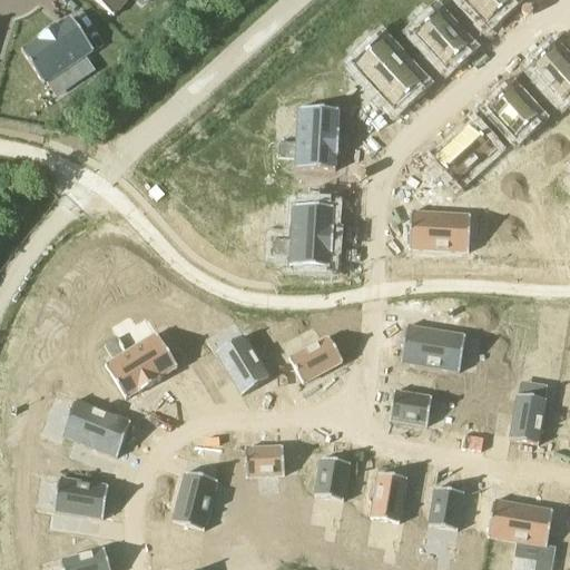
[(92,0),(114,18),(129,0),(92,0)]
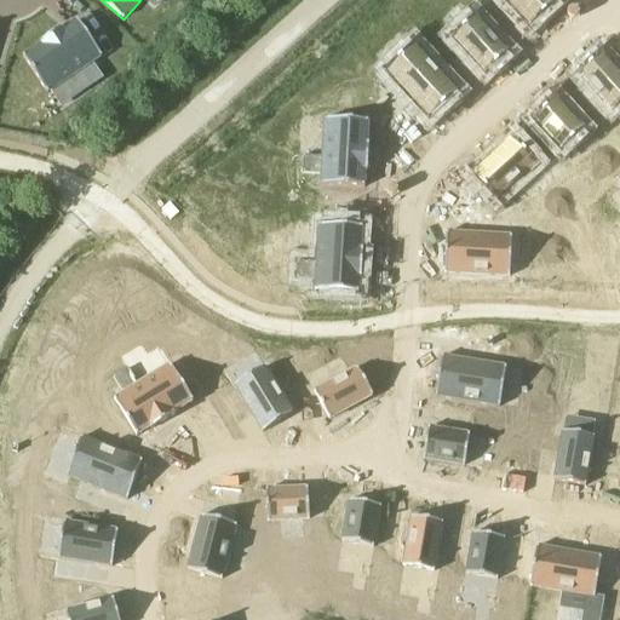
[(484,0),(512,30),(543,0),(484,0)]
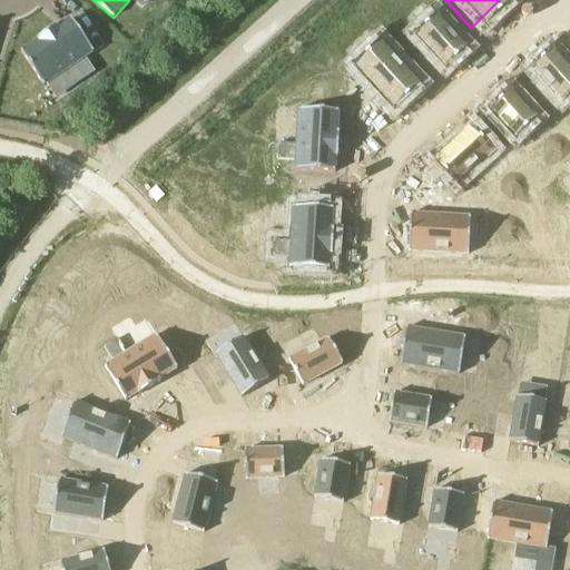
[(420,6),(397,27),(426,58),(449,37),(420,6)]
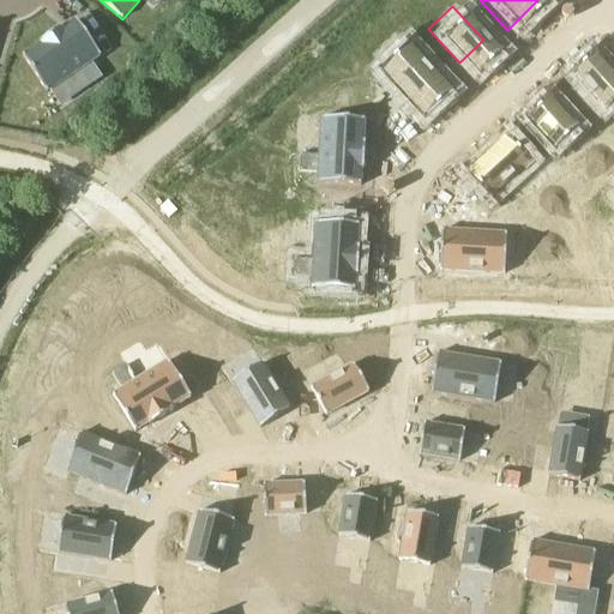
[(41,46),(23,58),(47,94),(52,91),(78,72),(88,88),(89,88),(102,78),(92,64),(101,56),(77,22),(64,30),(62,29),(40,44),(41,46)]
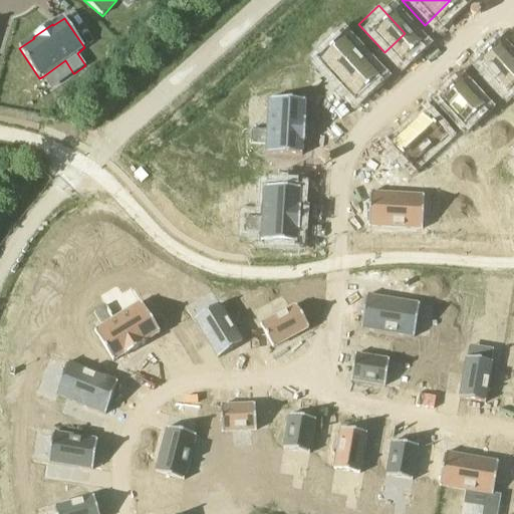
[(369,76),(332,38),(304,65),(341,103),(369,76)]
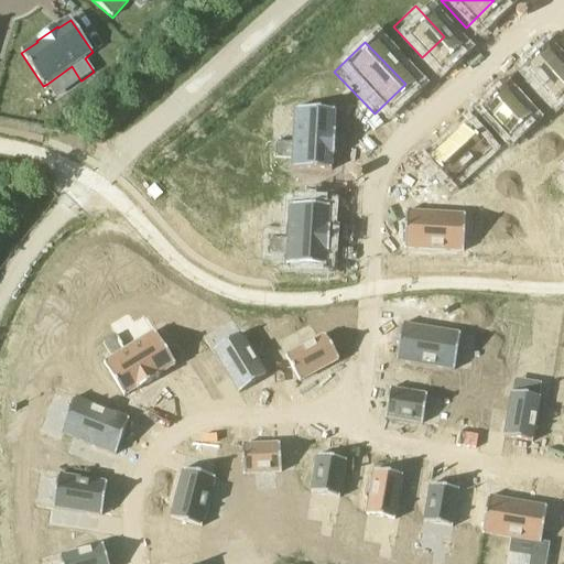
[(563,51),(562,47),(535,71),(563,104),(563,51)]
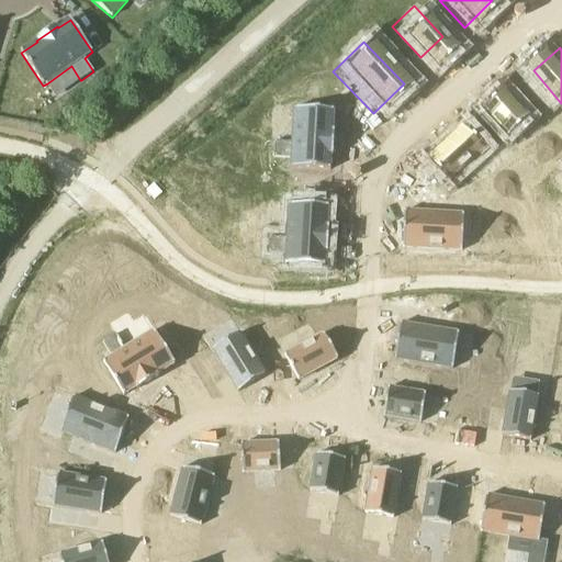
[(514,85),(489,105),(516,138),(541,114),(514,85)]
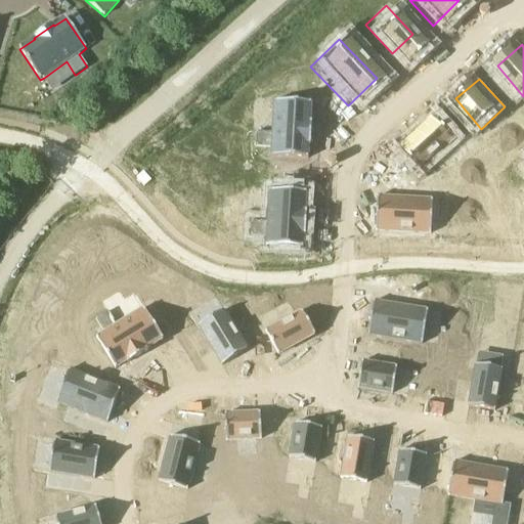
[(237,162),(304,166),(306,111),(239,107),(237,162)]
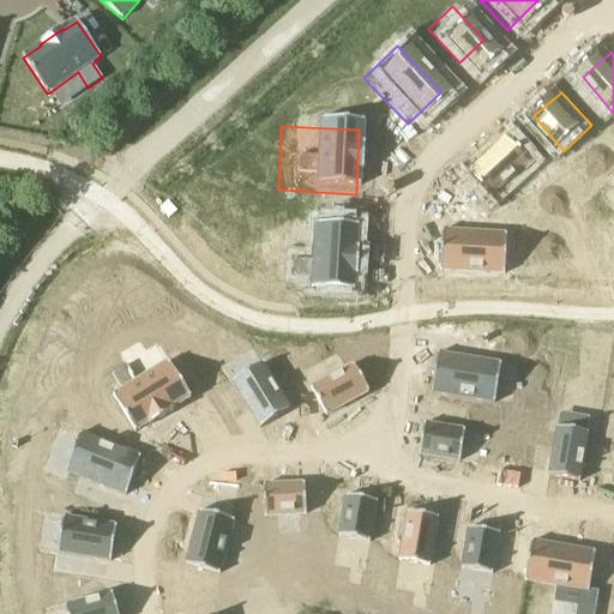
[(499,142),(461,176),(481,198),(521,166),(499,142)]
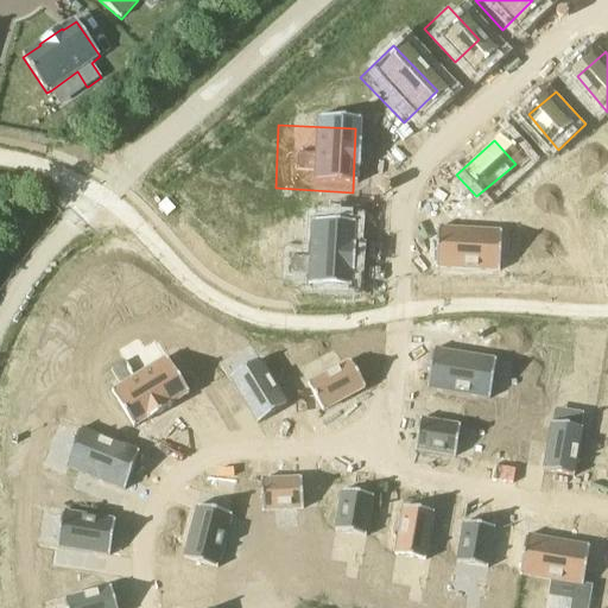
[(607,190),(596,202),(607,217),(607,190)]
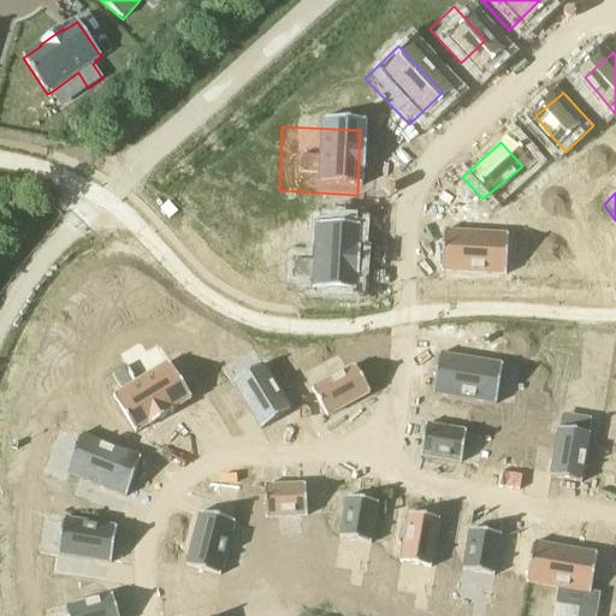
[(266,284),(345,288),(348,226),(268,223),(266,284)]
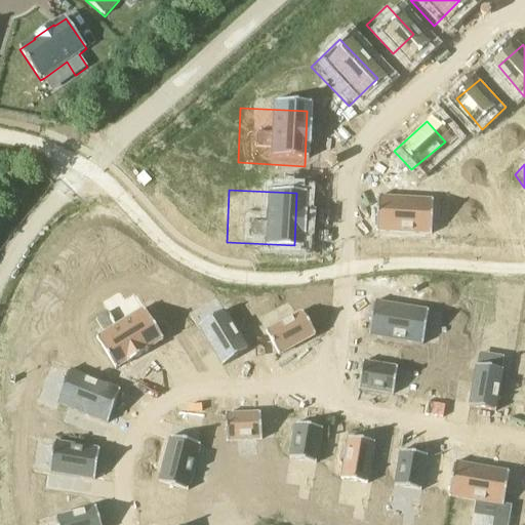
[(385,190),(382,230),(454,234),(457,194),(385,190)]
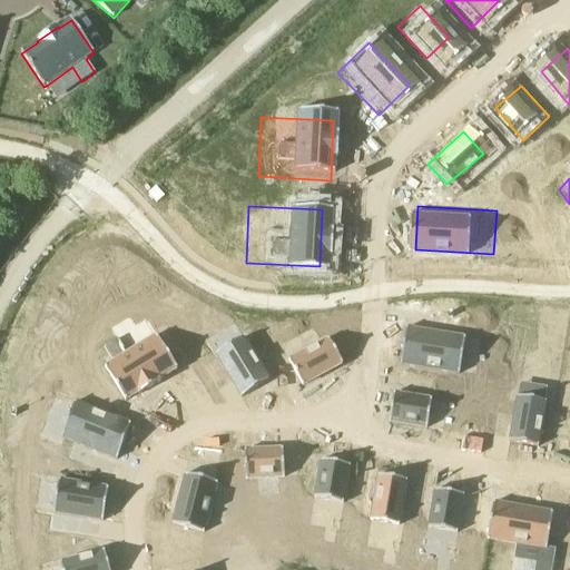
[(409,322),(402,360),(450,369),(458,328),(409,322)]
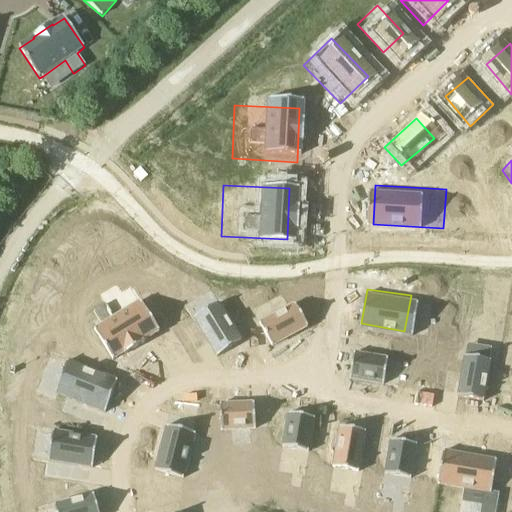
[(180,309),(203,351),(226,338),(201,297),(180,309)]
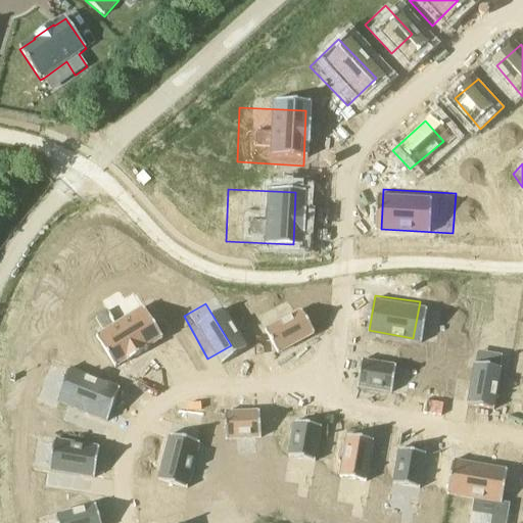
[(314,325),(301,304),(271,324),(284,347),(314,325)]
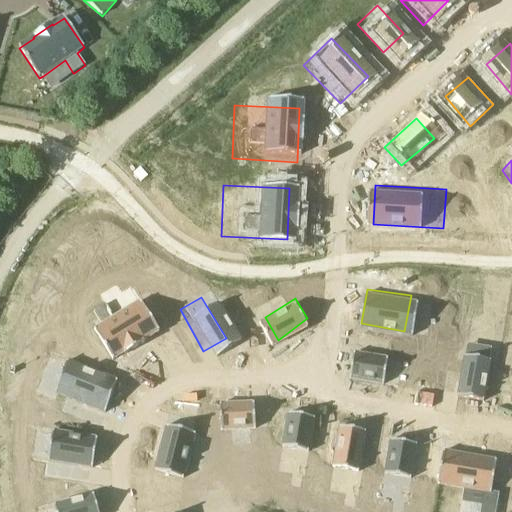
[(89,329),(116,360),(148,329),(122,299),(89,329)]
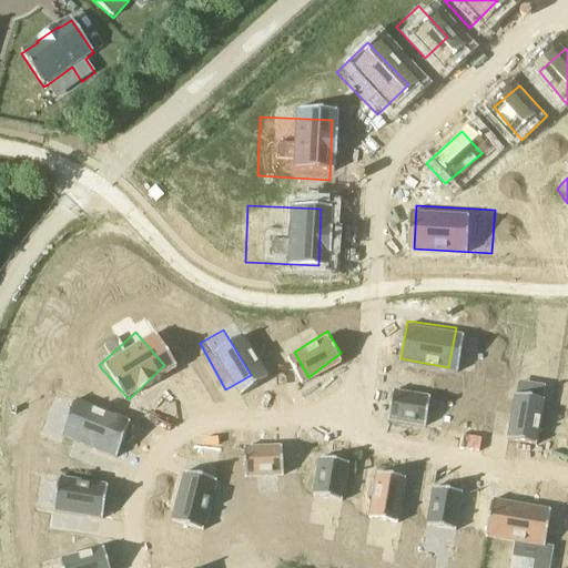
[(543,398),(508,393),(500,435),(535,442),(543,398)]
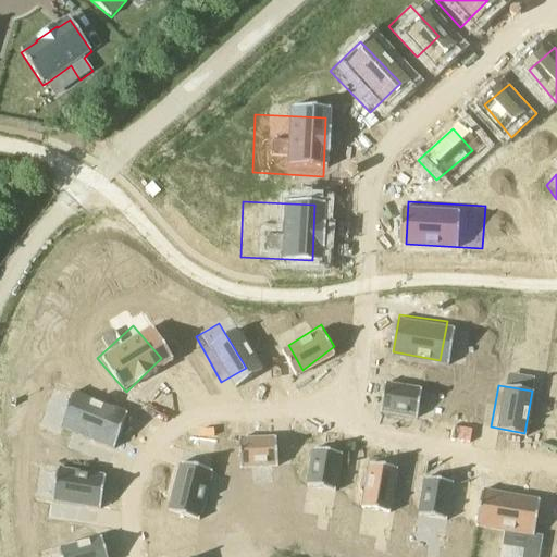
[(385,390),(381,416),(425,422),(430,397),(385,390)]
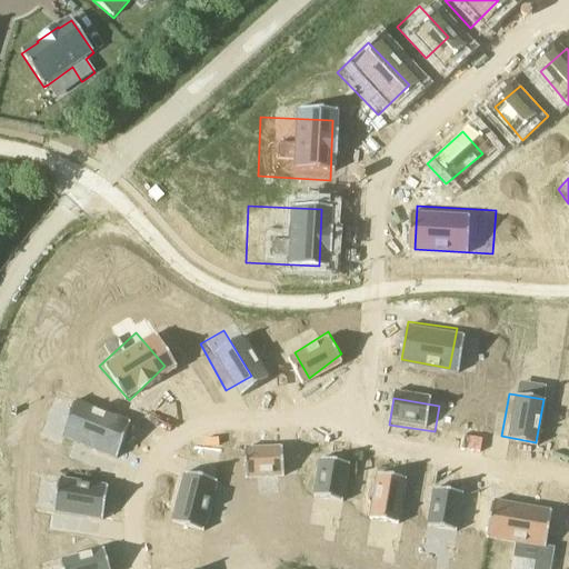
[(110,457),(119,432),(68,413),(58,439),(110,457)]
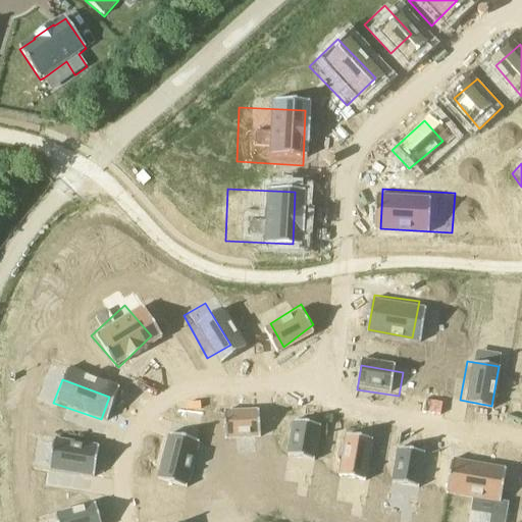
[(255,435),(256,413),(233,412),(233,433),(255,435)]
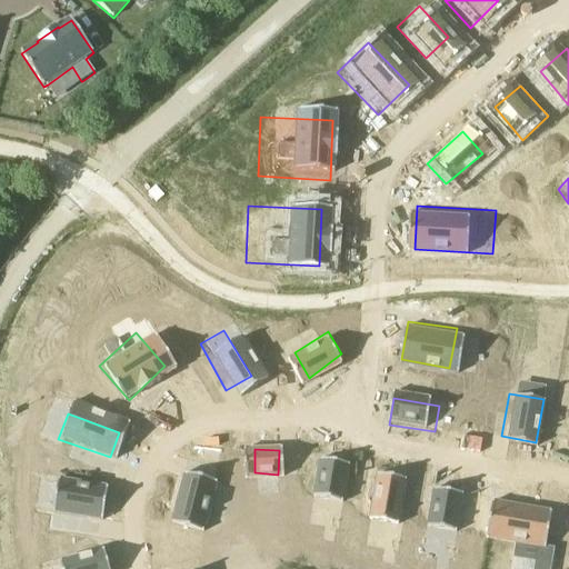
[(210,487),(180,477),(170,516),(199,523),(210,487)]
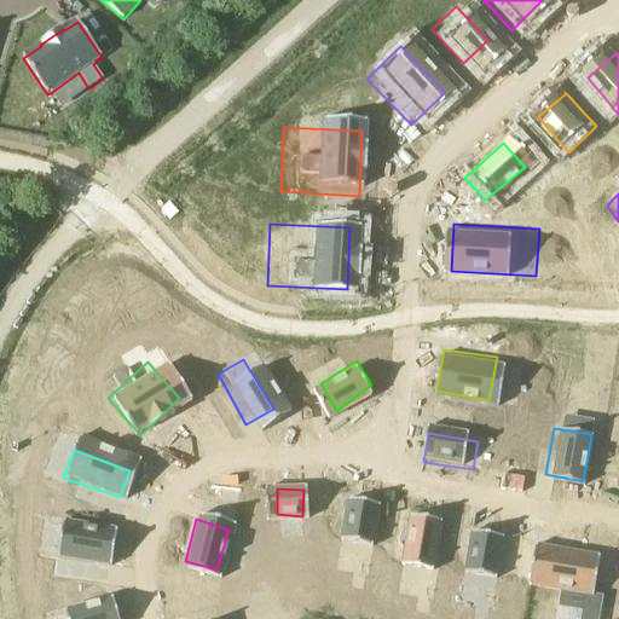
[(372,544),(376,522),(352,519),(348,539),(372,544)]
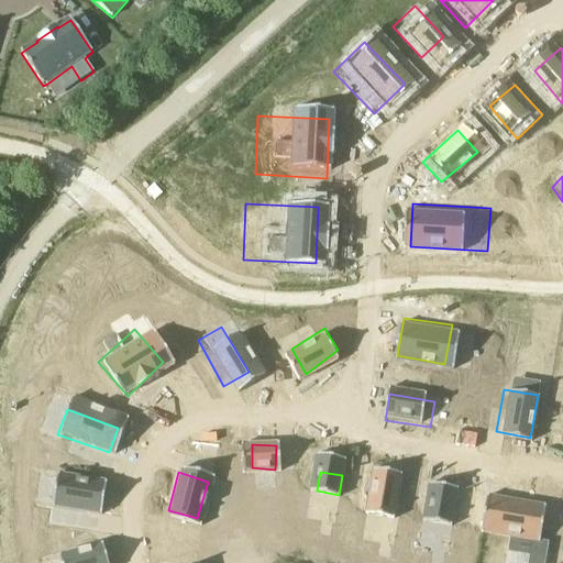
[(401,510),(405,488),(384,484),(381,506),(401,510)]
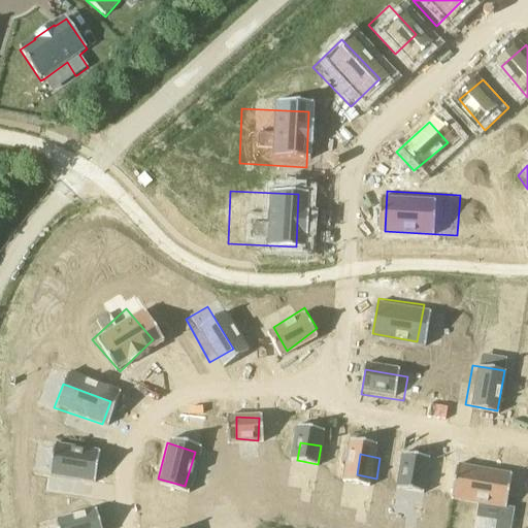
[(56,482),(93,490),(97,463),(61,456),(56,482)]
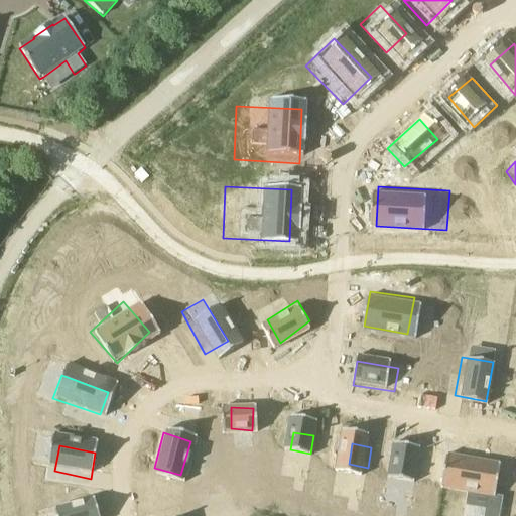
[(416,480),(419,460),(402,458),(398,478),(416,480)]
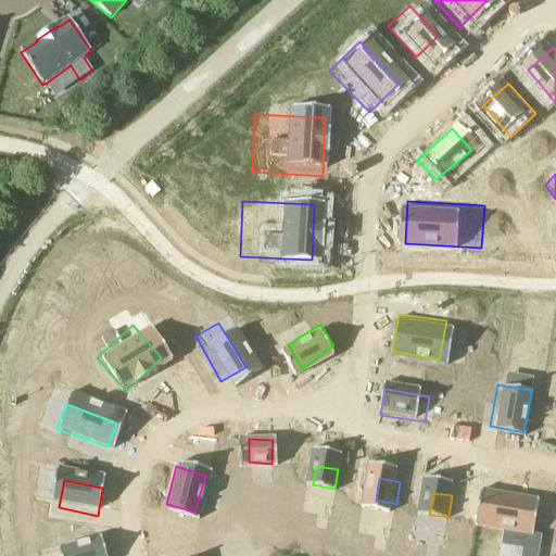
[(523,534),(528,509),(483,501),(480,526),(523,534)]
